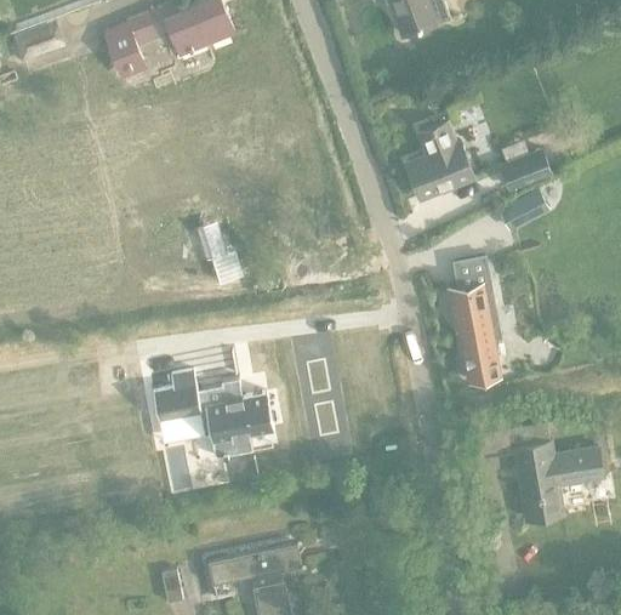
[(126,22),(130,30),(137,47),(163,38),(161,33),(169,29),(180,56),(234,35),(220,0),(209,0),(180,12),(176,3),(126,22)]
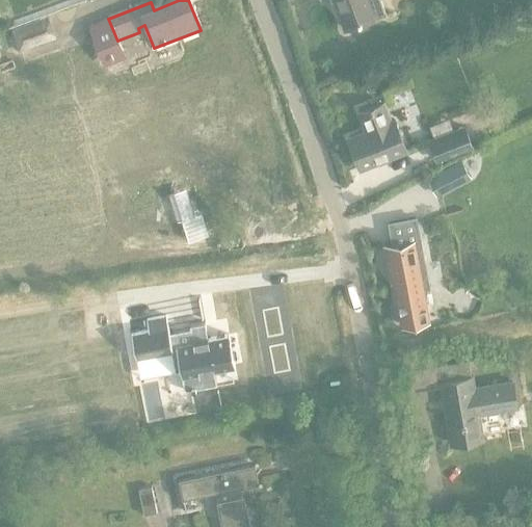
[(333,0),(344,31),(373,21),(384,17),(377,0),(333,0)]
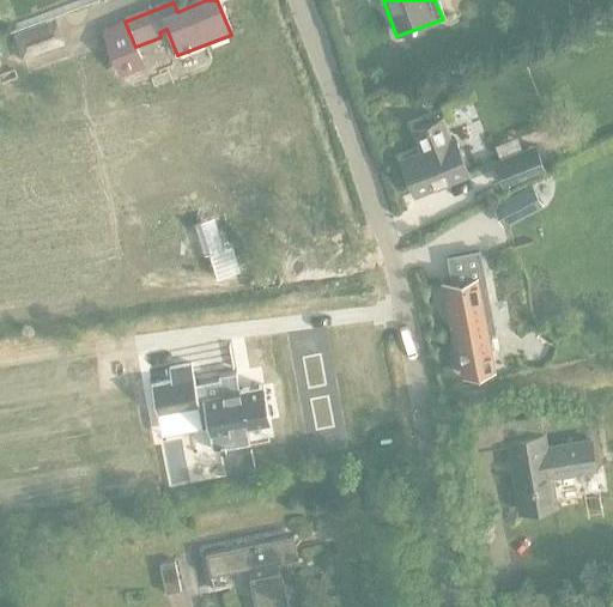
[(13,37),(22,60),(54,48),(46,25),(13,37)]
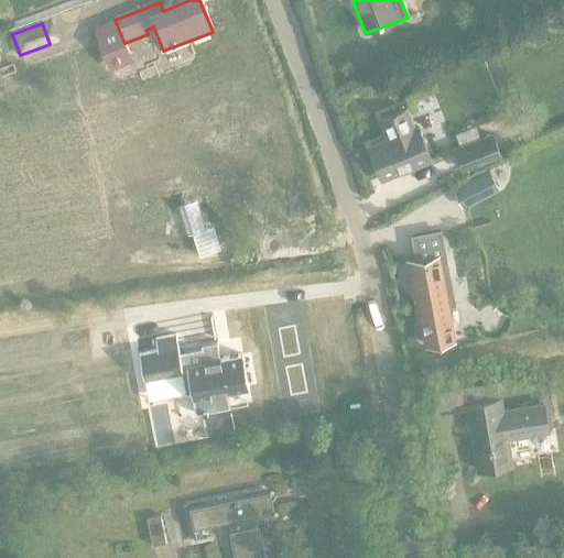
[(125,43),(118,28),(96,35),(108,64),(129,56),(125,43)]
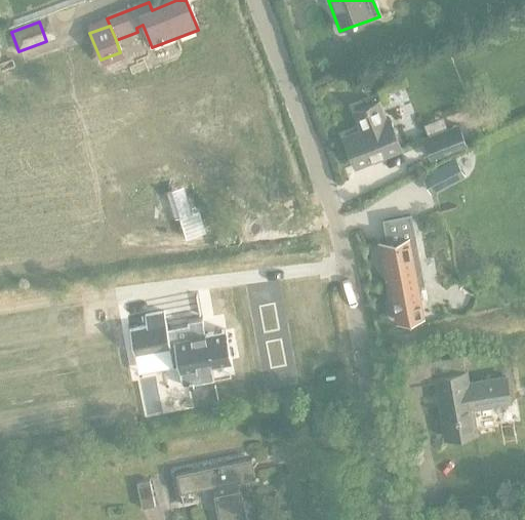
[(360,132),(342,140),(354,167),(400,150),(389,120),(382,123),(375,104),(352,113),(360,132)]
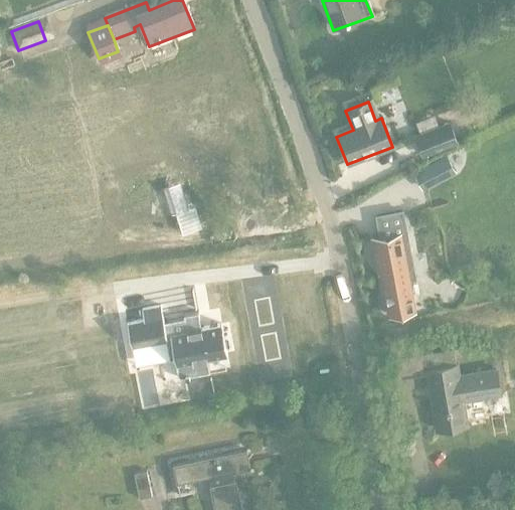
[(414,138),(421,156),(456,144),(449,125),(414,138)]
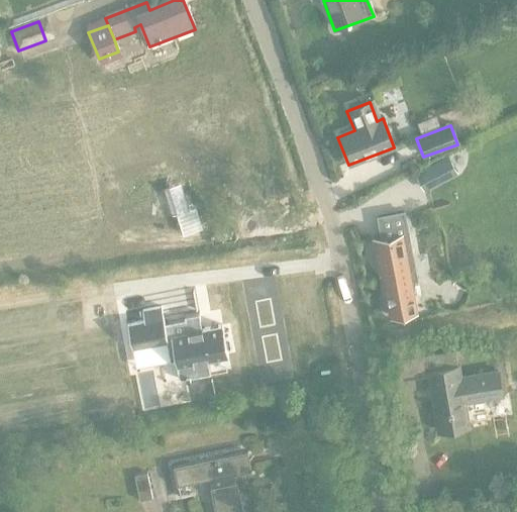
[(447,160),(416,177),(425,193),(456,176),(447,160)]
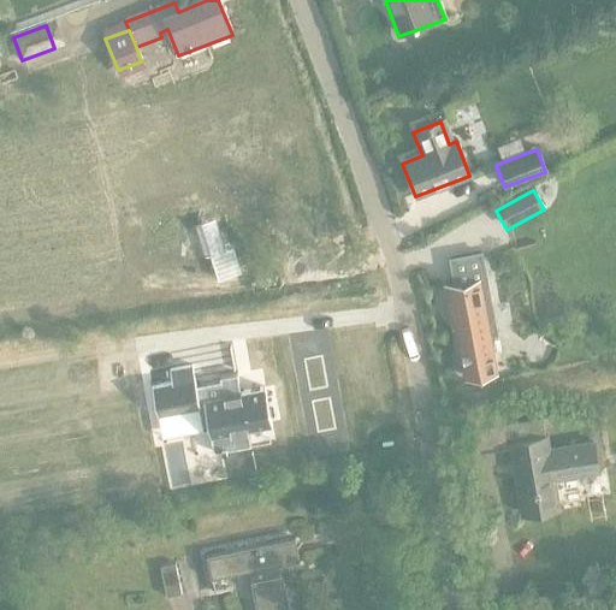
[(195,229),(205,260),(225,254),(215,224),(195,229)]
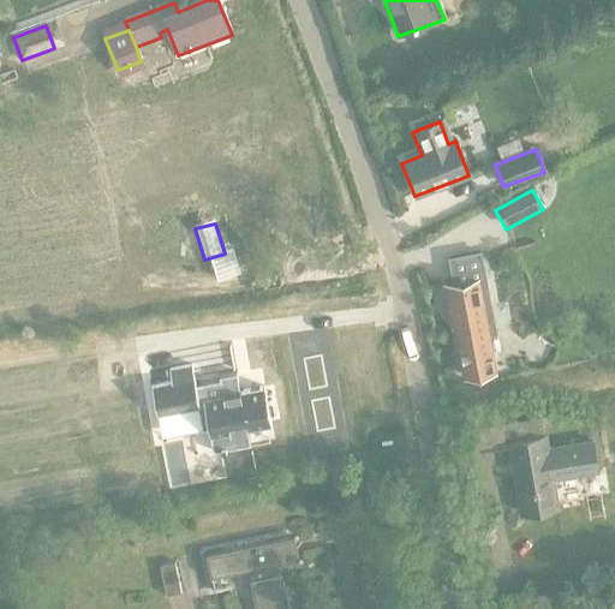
[(454,286),(445,288),(453,330),(454,330),(464,381),(495,375),(488,339),(497,336),(482,256),(449,263),(454,286)]
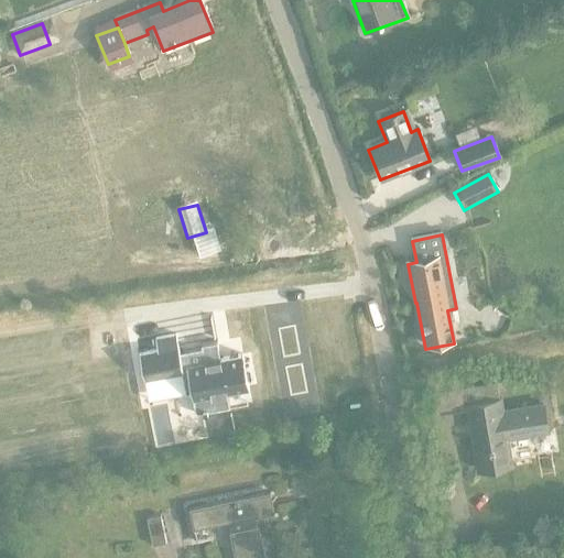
[(156,353),(139,357),(143,383),(181,375),(184,397),(191,396),(194,418),(203,416),(203,418),(207,417),(207,416),(229,412),(226,396),(248,392),(242,359),(219,362),(217,345),(201,348),(201,351),(179,356),(175,338),(154,342),(156,353)]
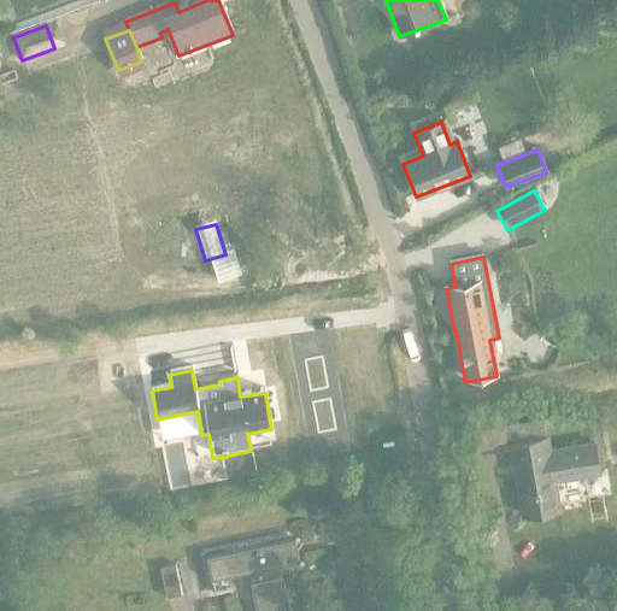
[(511,446),(523,517),(559,511),(553,477),(577,474),(579,477),(598,474),(593,446),(548,453),(546,440),(511,446)]
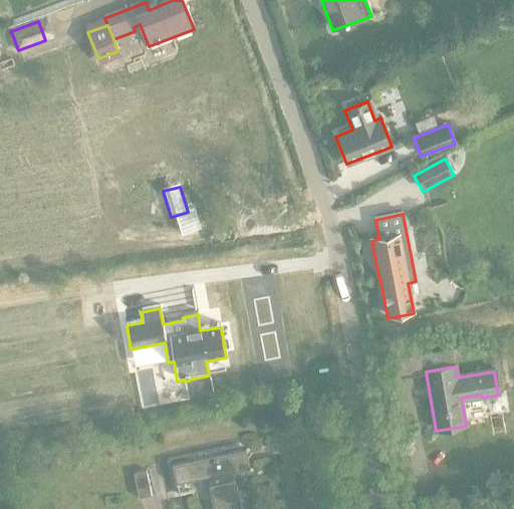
[(210,488),(213,508),(240,508),(235,482),(231,483),(229,474),(249,470),(246,452),(172,467),(176,485),(208,478),(210,488)]
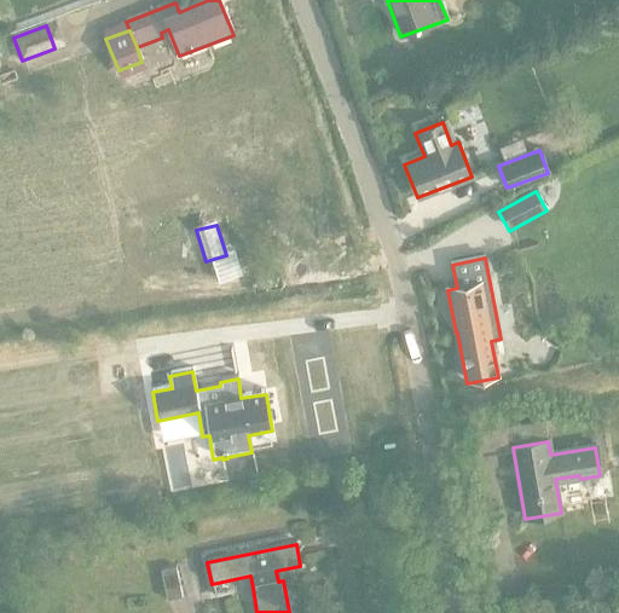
[(175,572),(160,574),(166,605),(180,601),(175,572)]
